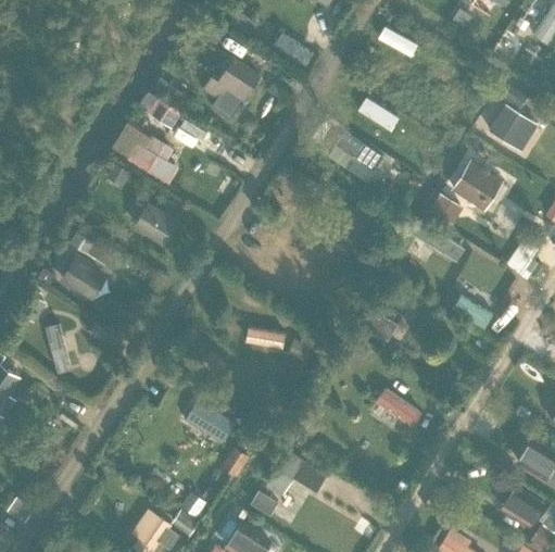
[(385,27),(378,39),(408,57),(415,45),(385,27)]
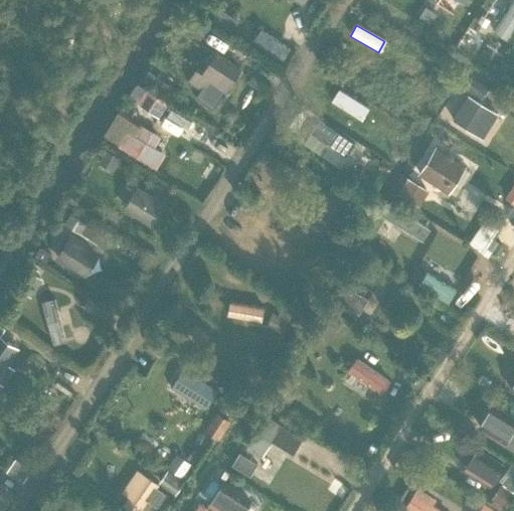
[(219,51),(224,42),(205,31),(200,40),(219,51)]
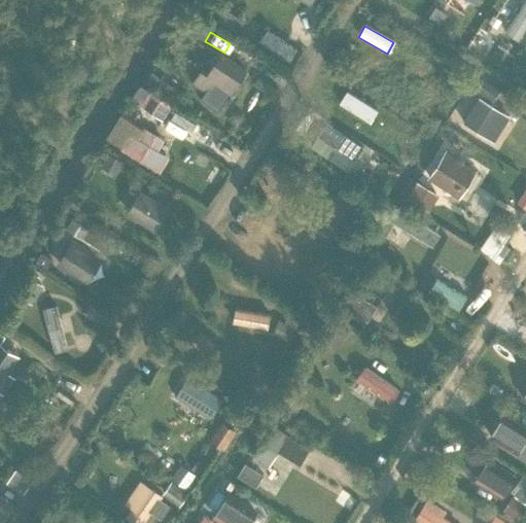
[(211,84),(229,96),(243,73),(219,58),(209,73),(203,69),(191,85),(205,95),(211,84)]
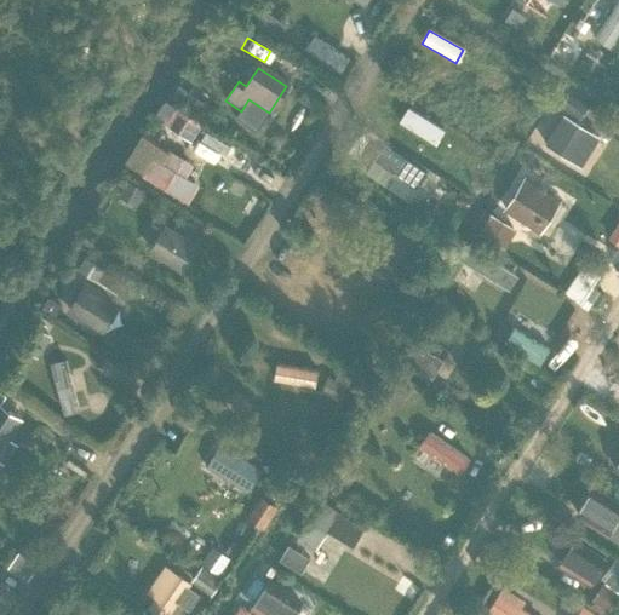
[(189,147),(201,128),(175,113),(164,130),(189,147)]
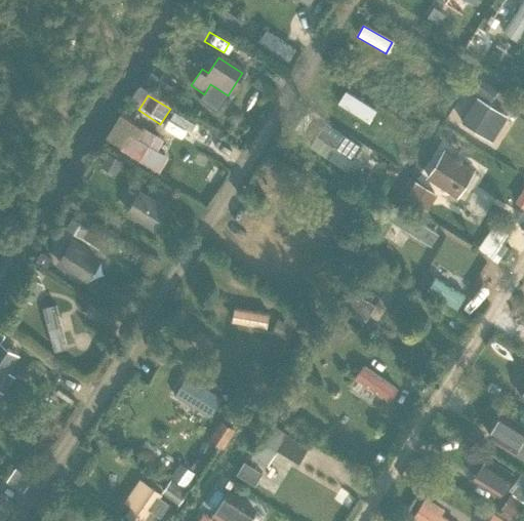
[(508,119),(474,98),(457,125),(491,146),(508,119)]
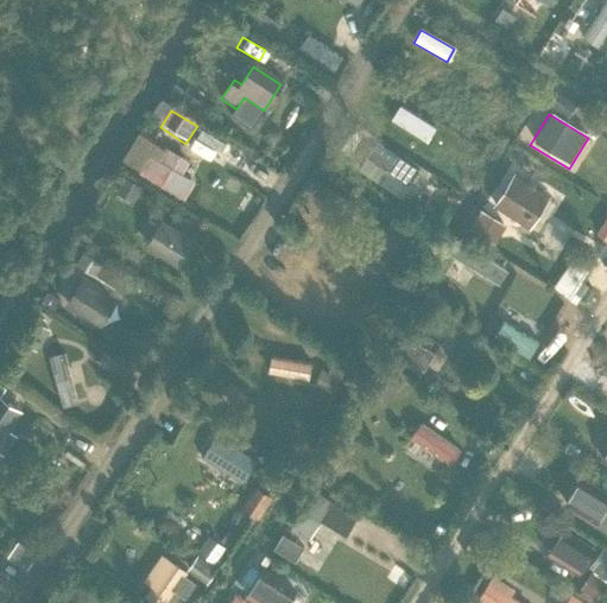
[(188,164),(164,150),(157,162),(149,157),(137,175),(183,202),(194,184),(181,176),(188,164)]
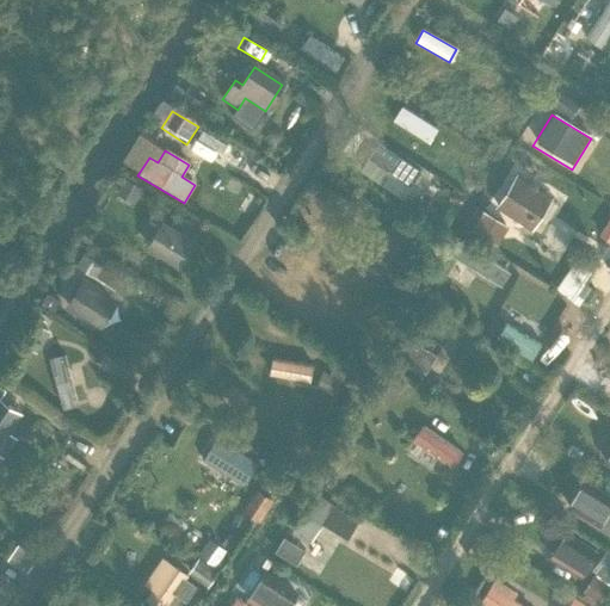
[(515,180),(497,209),(525,227),(543,199),(515,180)]
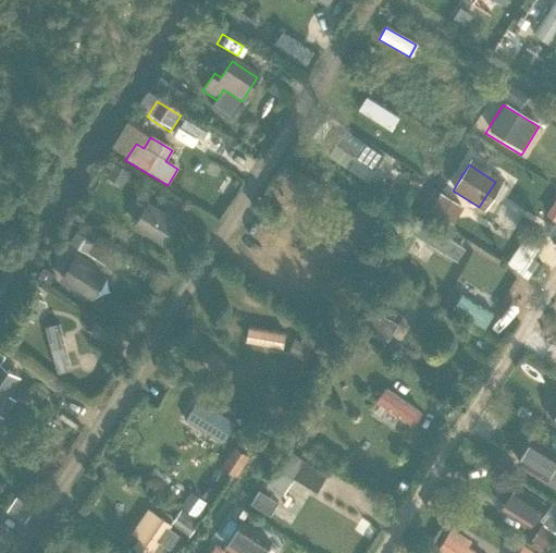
[(459,208),(439,191),(424,207),(445,223),(459,208)]
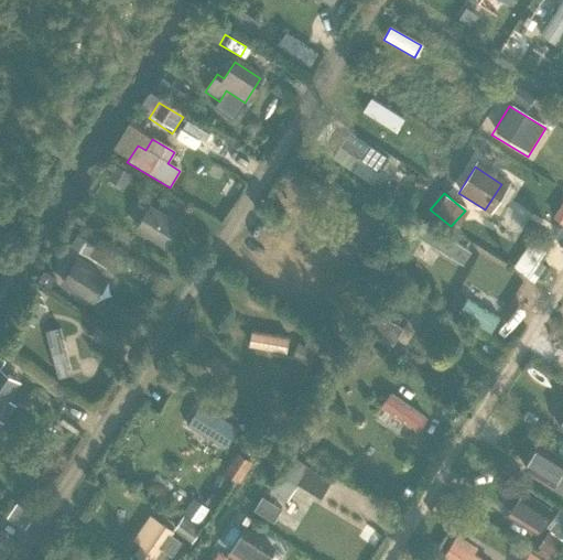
[(177,228),(148,210),(134,230),(165,249),(177,228)]
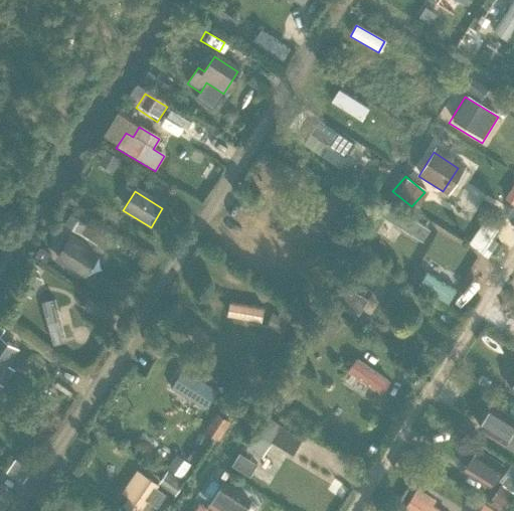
[(63,224),(75,231),(81,220),(70,213),(63,224)]
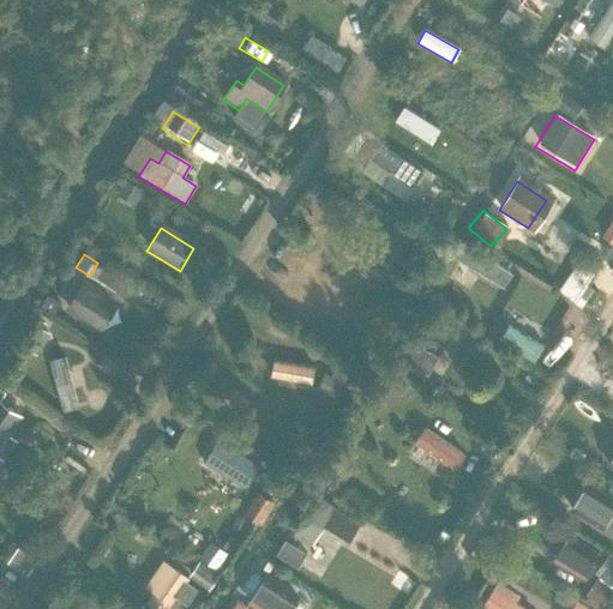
[(106,307),(108,302),(83,288),(68,312),(92,327),(95,323),(104,329),(114,313),(106,307)]
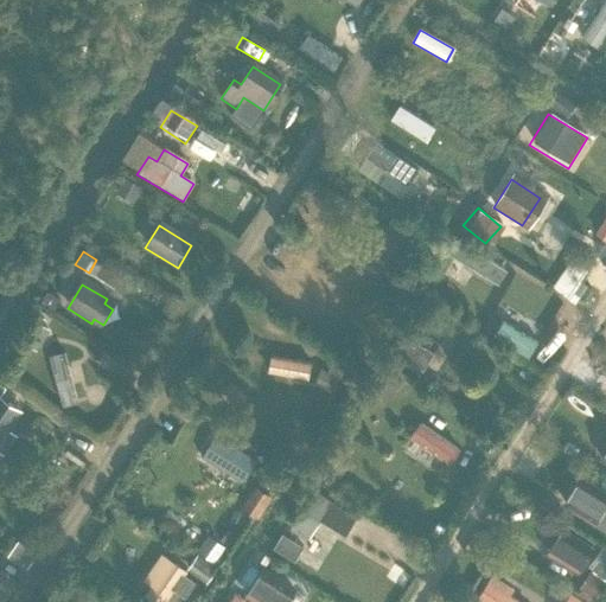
[(469,295),(463,309),(498,327),(505,314),(496,309),(501,300),(477,288),(472,298),(469,295)]
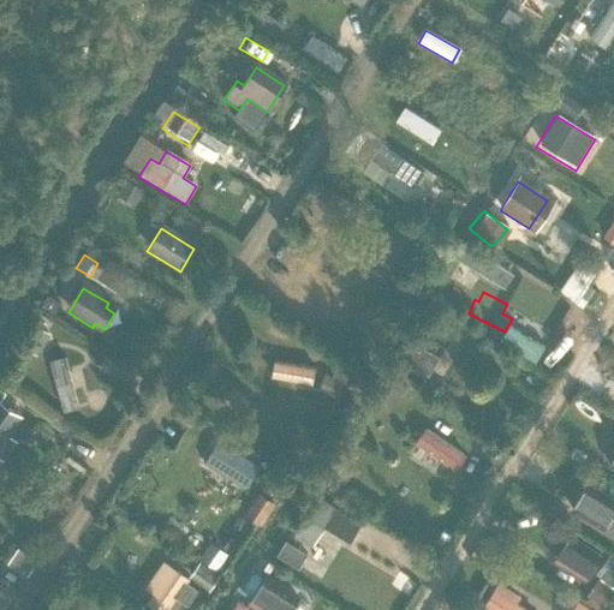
[(412,340),(397,364),(423,382),(442,352),(433,346),(429,351),(412,340)]
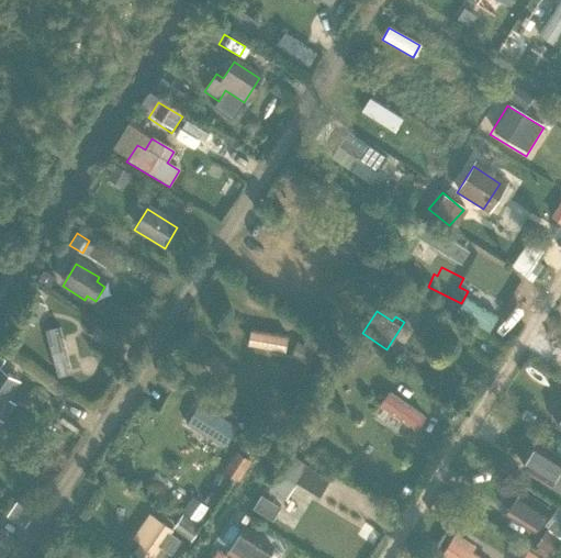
[(60,325),(46,328),(57,377),(73,374),(68,355),(74,353),(70,338),(64,339),(60,325)]
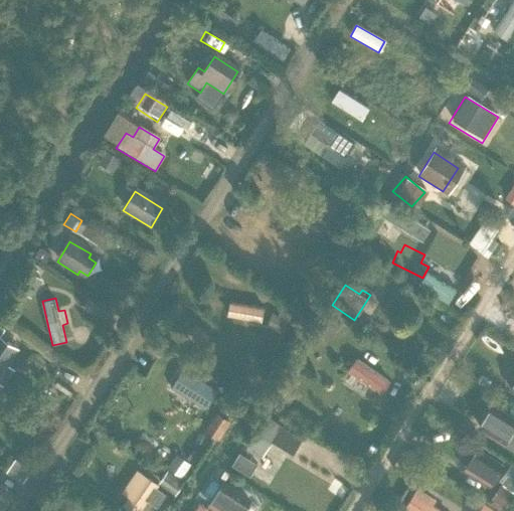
[(268,307),(230,302),(228,318),(265,324),(268,307)]
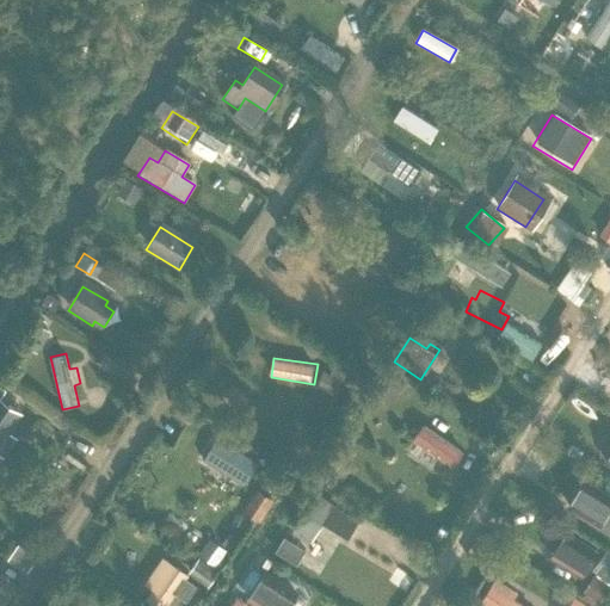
[(0,439),(2,437),(14,419),(0,408),(0,399),(5,393),(0,389),(0,439)]
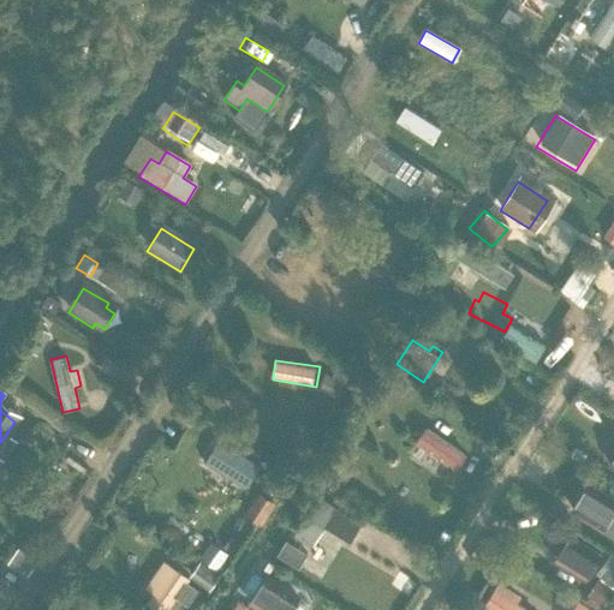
[(427,428),(416,444),(457,471),(468,455),(427,428)]
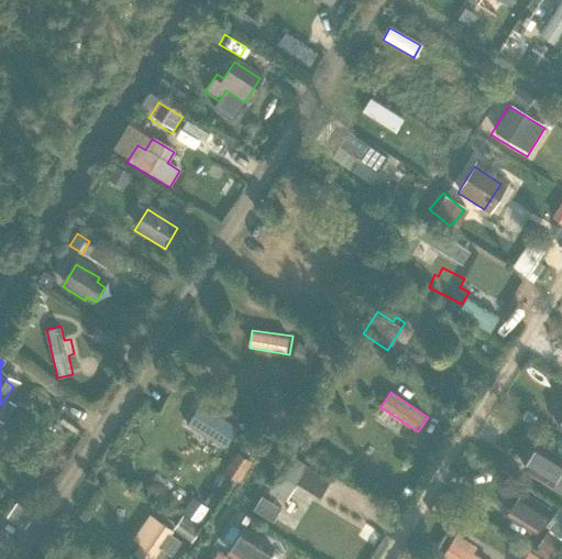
[(220,450),(220,426),(190,426),(190,444),(195,442),(195,455),(193,455),(193,470),(212,469),(212,450),(220,450)]
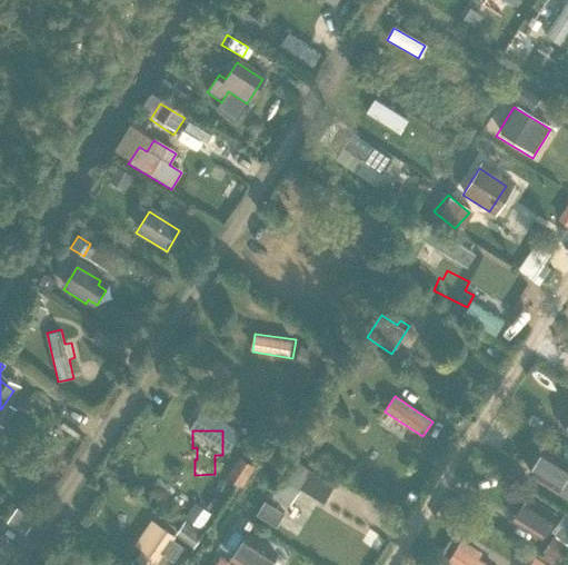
[(567,471),(567,468),(549,457),(542,454),(530,475),(556,491),(567,471)]
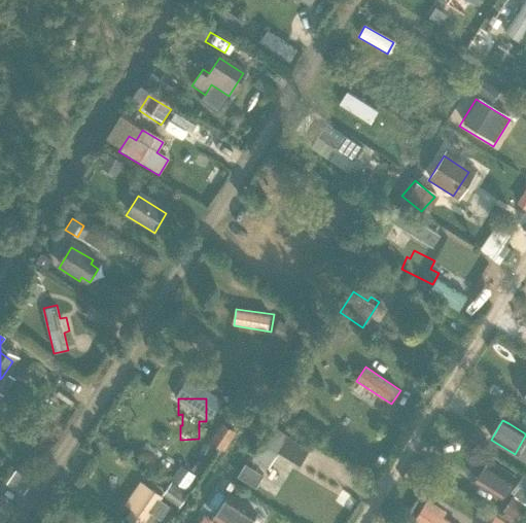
[(252,462),(266,471),(278,452),(301,466),(309,454),(273,430),(252,462)]
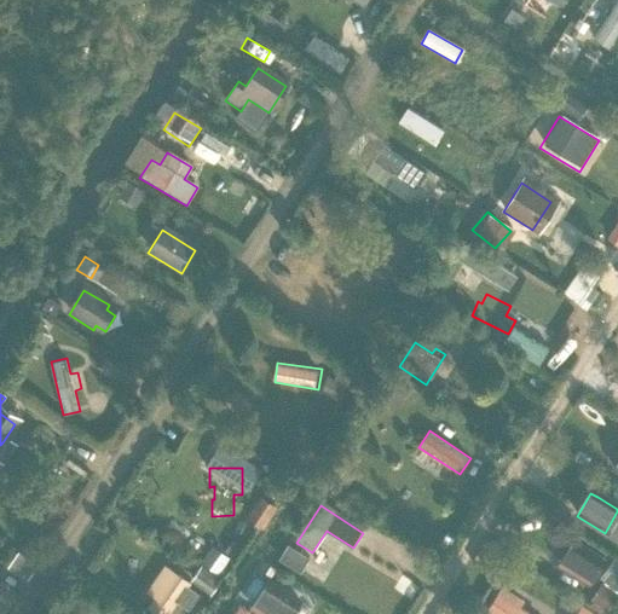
[(587,586),(602,561),(572,543),(556,568),(587,586)]
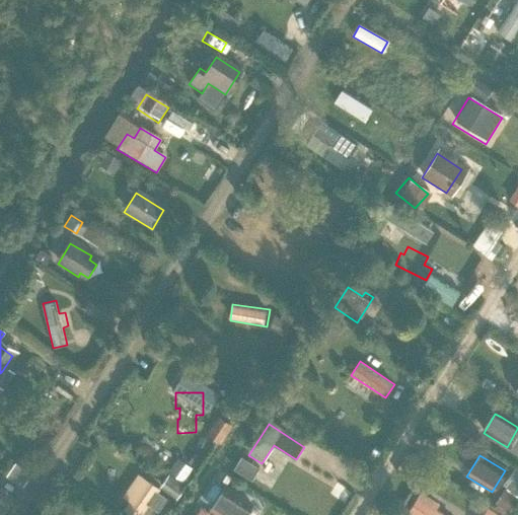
[(158,491),(137,475),(120,498),(127,503),(121,511),(123,513),(122,514),(141,514),(147,507),(156,513),(165,500),(156,494),(158,491)]
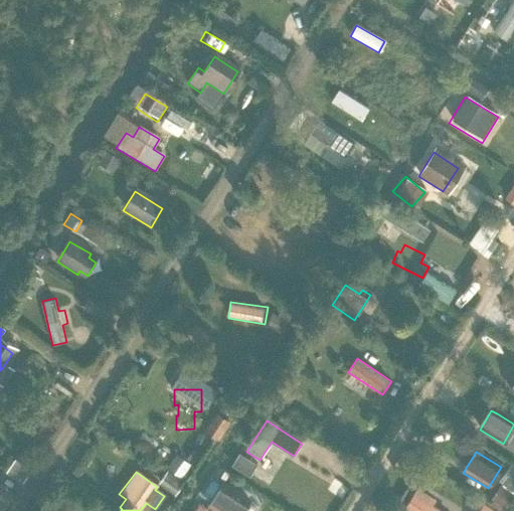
[(221,486),(208,507),(213,510),(242,510),(247,503),(221,486)]
